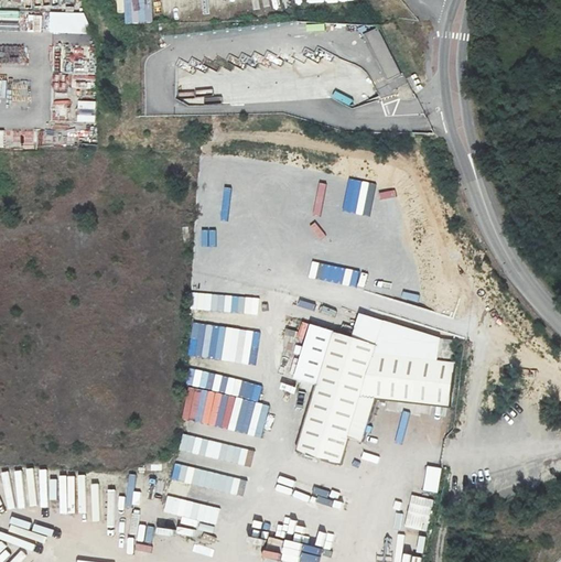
[(398,73),(376,28),(363,34),(385,79),(398,73)]
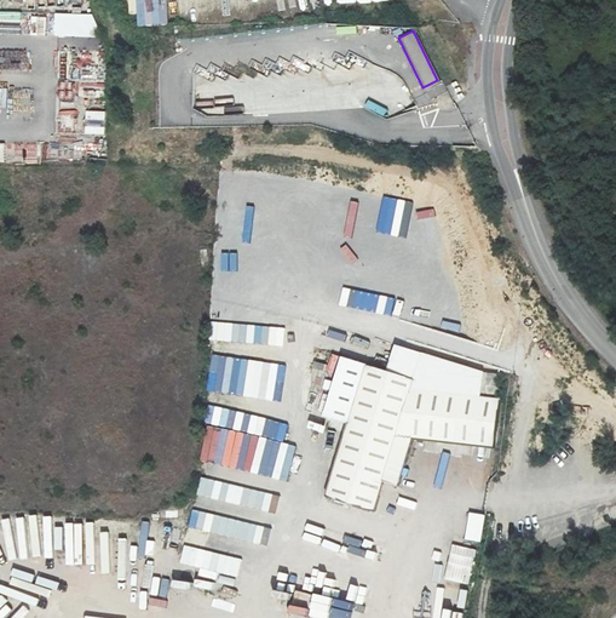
[(363,96),(360,103),(378,115),(381,108),(363,96)]
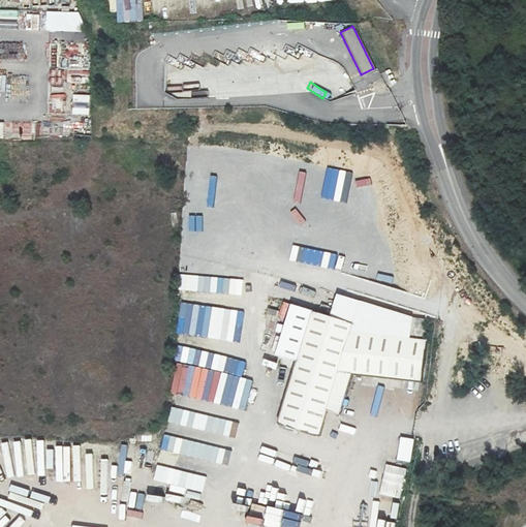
[(70,92),(70,110),(86,110),(86,93),(70,92)]
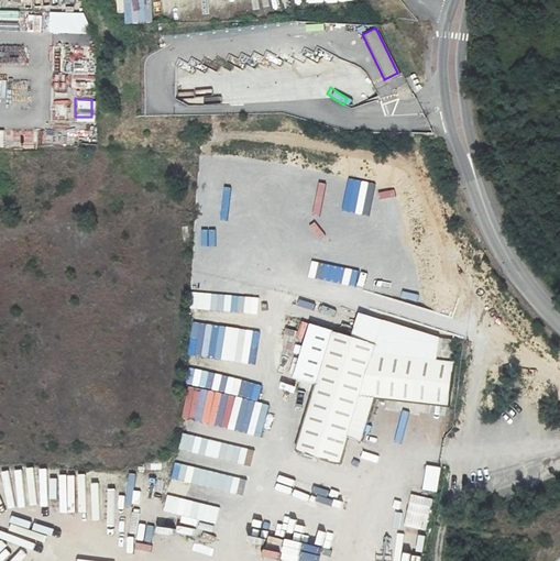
[(315,383),(296,449),(338,461),(347,436),(360,440),(373,397),(394,399),(392,414),(440,419),(440,413),(440,405),(446,405),(450,361),(446,360),(448,338),(435,336),(359,312),(353,334),(310,322),(294,376),(315,383)]
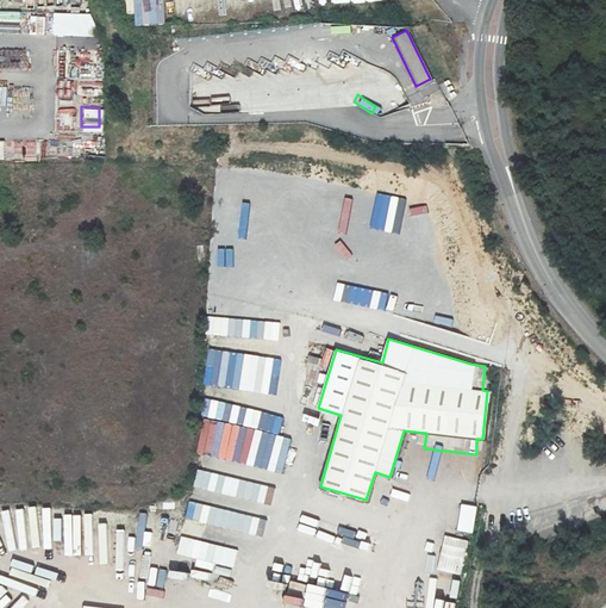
[(456,529),(468,531),(473,506),(460,503),(456,529)]
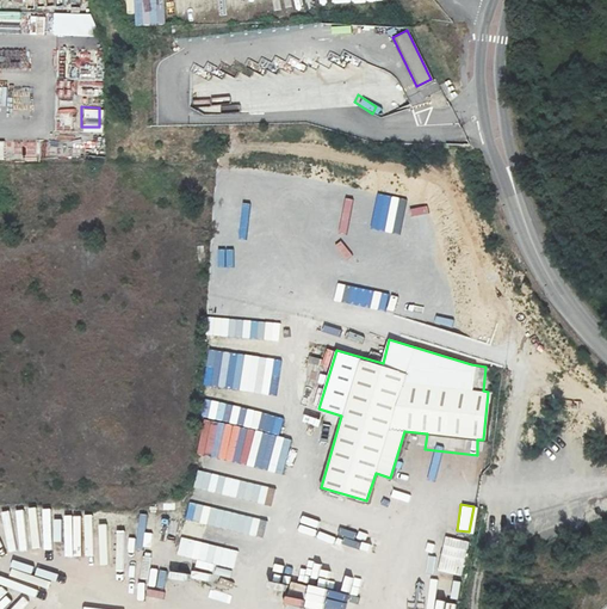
[(152,526),(152,509),(115,509),(115,526),(152,526)]
